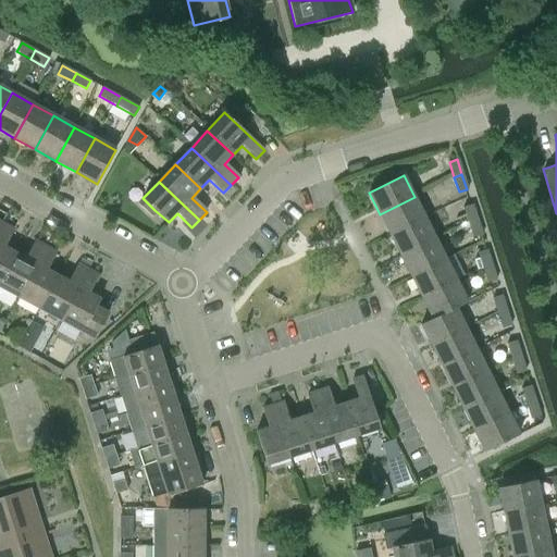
[(380,214),(391,235),(425,218),(415,197),(380,214)]
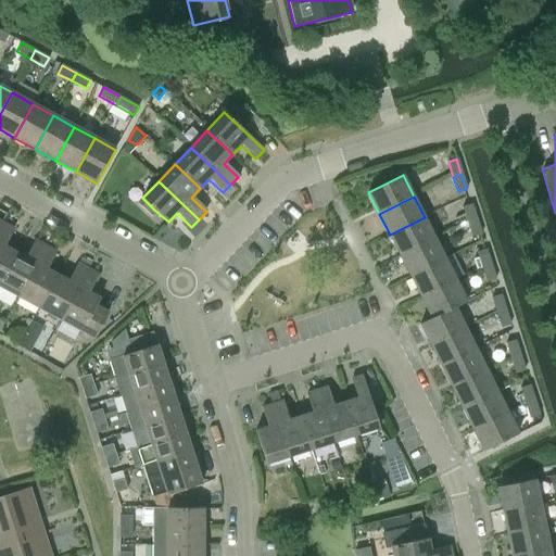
[(142,198),(138,203),(150,214),(154,210),(142,198)]
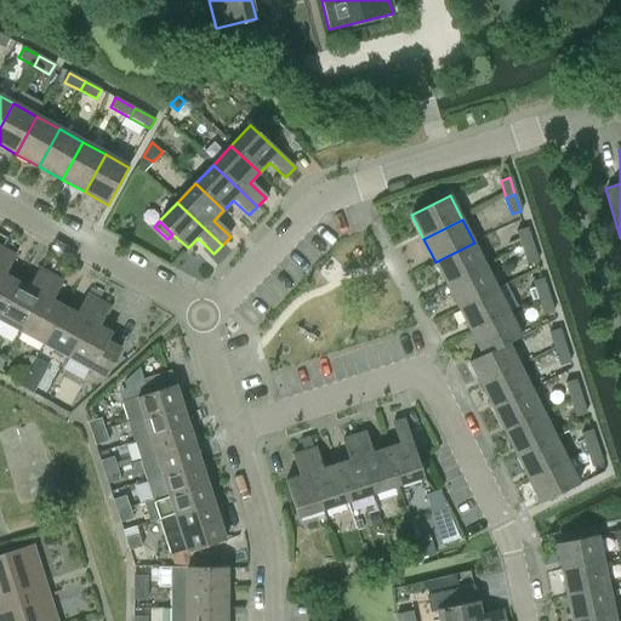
[(522,249),(533,245),(527,228),(517,232),(522,249)]
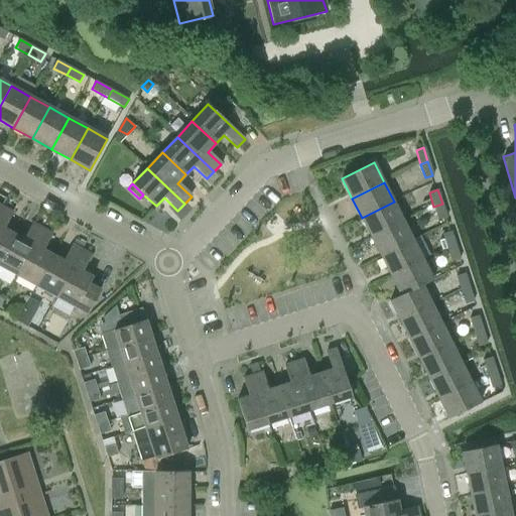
[(362,218),(371,238),(404,221),(394,202),(362,218)]
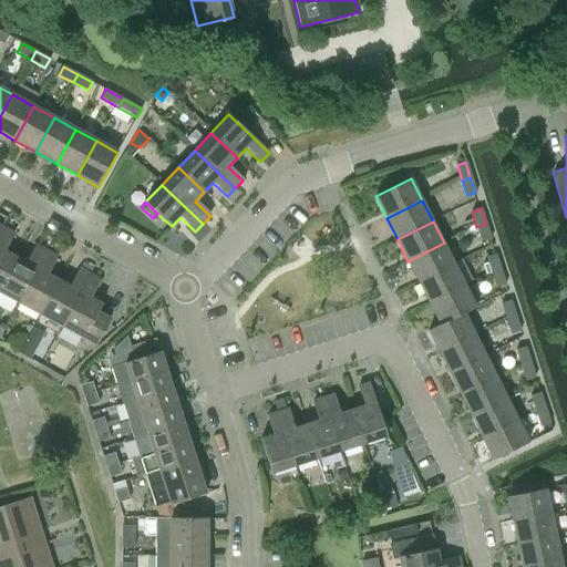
[(491,239),(486,224),(476,227),(482,243),(491,239)]
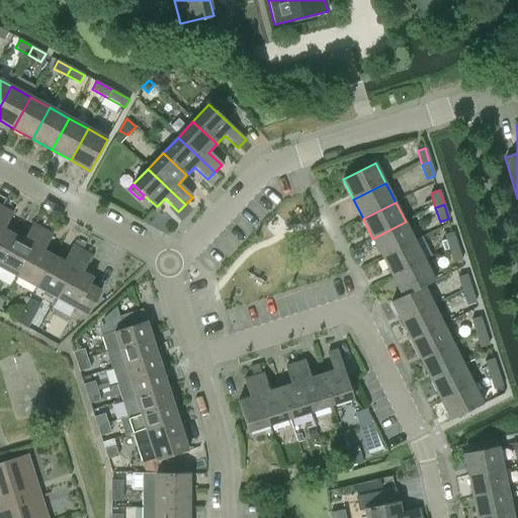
[(0,213),(0,261),(14,236),(4,230),(13,214),(3,208),(0,213)]
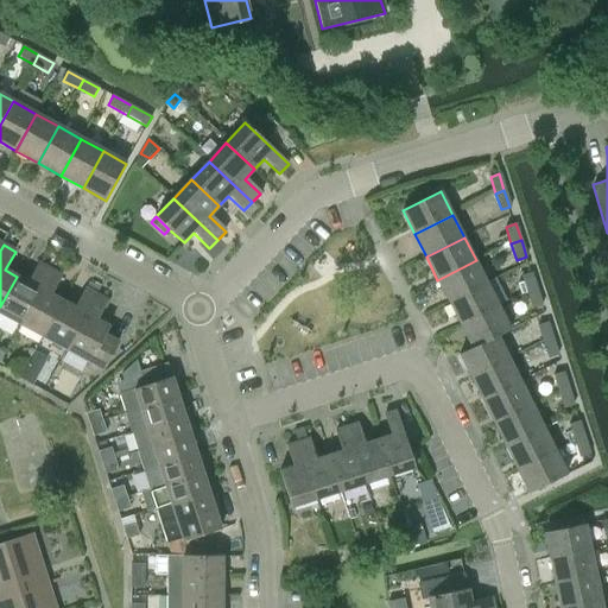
[(437,280),(449,303),(487,284),(476,260),(437,280)]
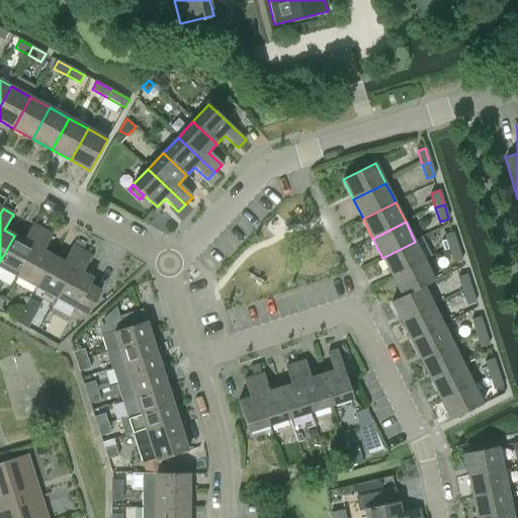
[(0,267),(17,277),(42,231),(32,226),(24,241),(14,236),(0,261),(0,267)]
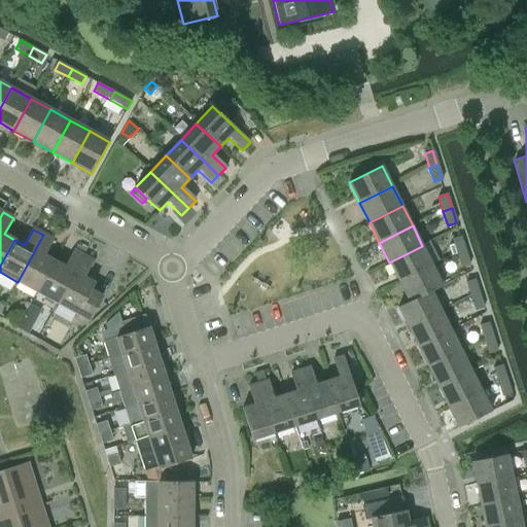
[(38,293),(56,261),(45,256),(54,240),(43,235),(18,282),(38,293)]
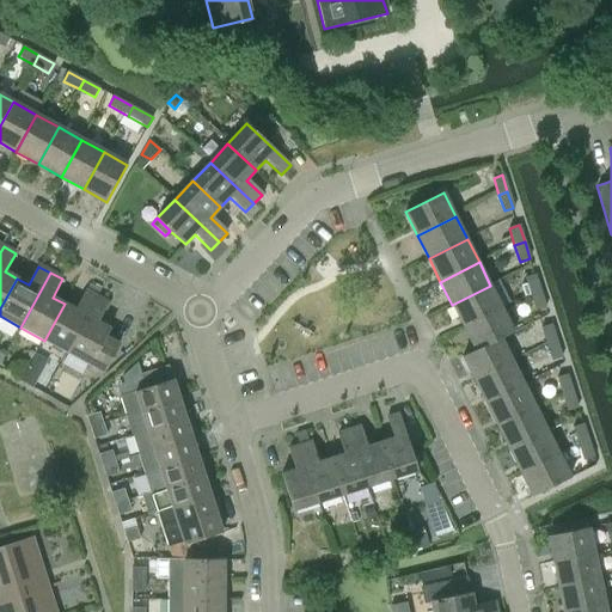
[(530,293),(539,291),(534,274),(525,277),(530,293)]
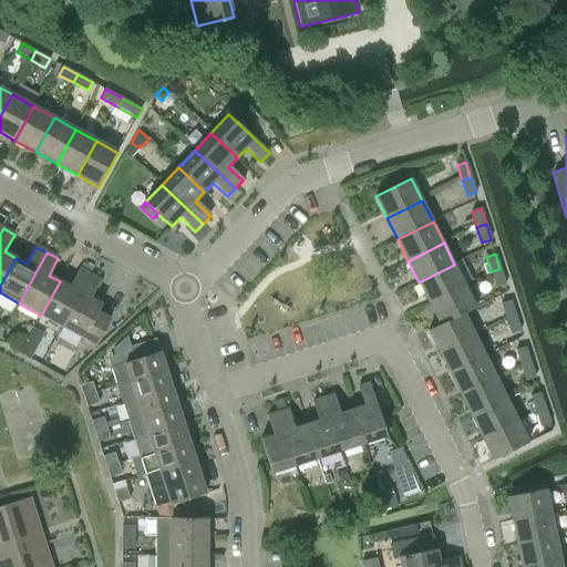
[(419,282),(429,303),(465,286),(454,265),(419,282)]
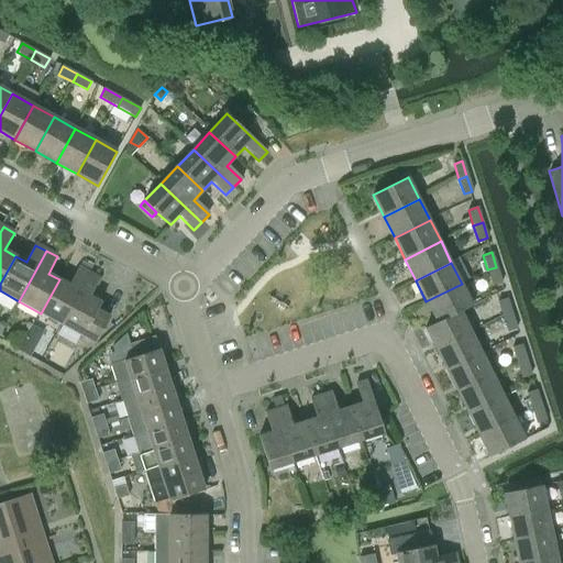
[(500,283),(496,267),(487,269),(492,285),(500,283)]
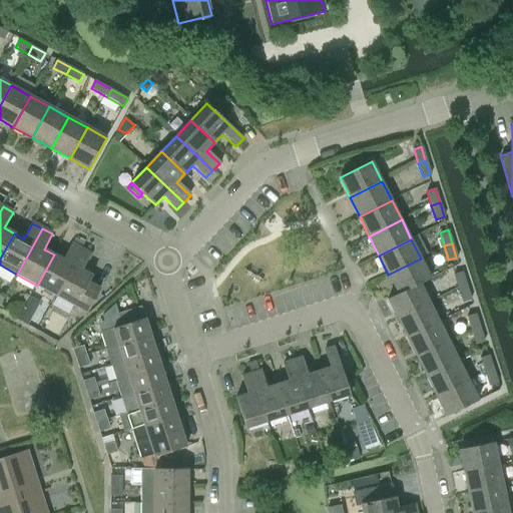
[(37,286),(57,296),(81,250),(72,245),(64,261),(54,254),(37,286)]
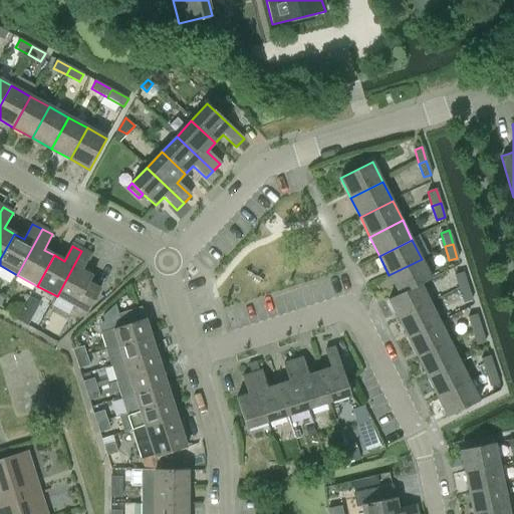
[(81,251),(57,296),(74,306),(71,311),(84,318),(97,294),(86,288),(92,277),(82,271),(90,256),(81,251)]
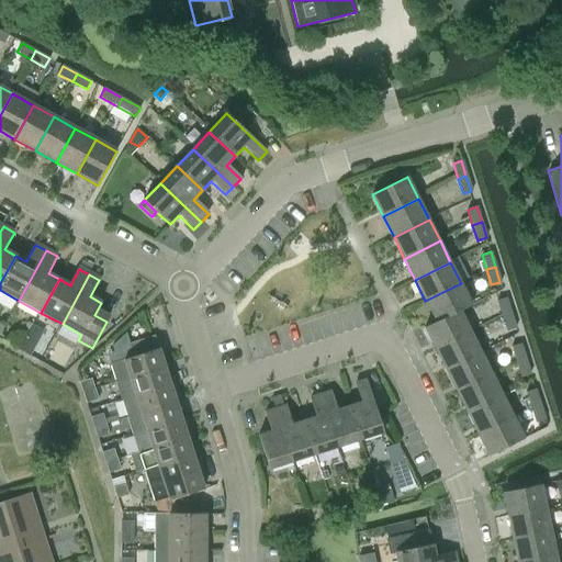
[(461,283),(425,301),(436,322),(459,312),(472,305),(461,283)]
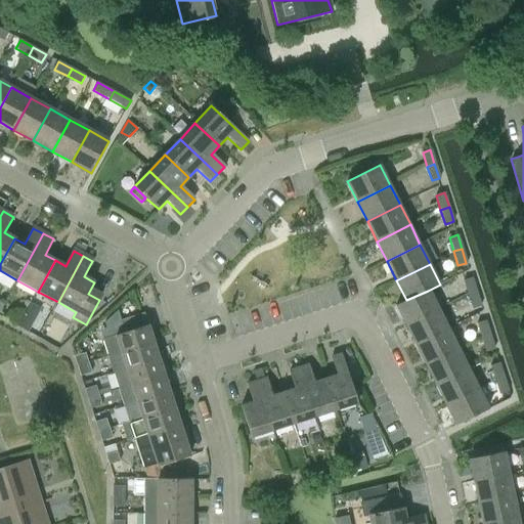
[(468,295),(476,292),(472,277),(464,280),(468,295)]
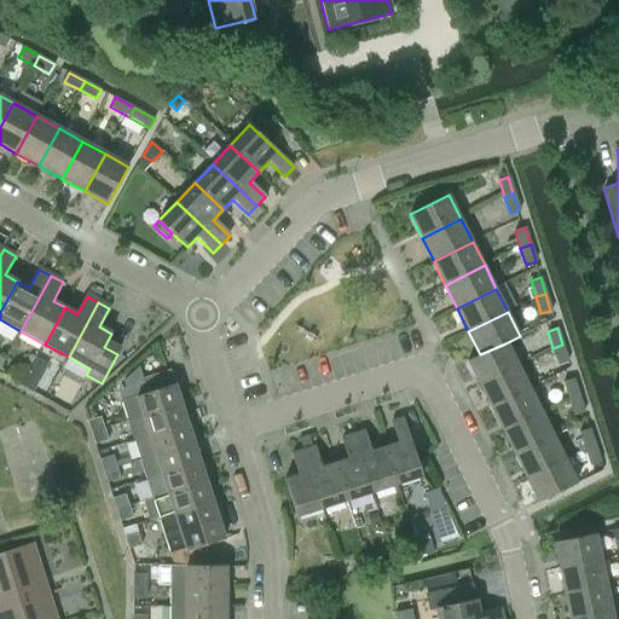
[(479,386),(518,368),(505,343),(480,354),(467,360),(479,386)]
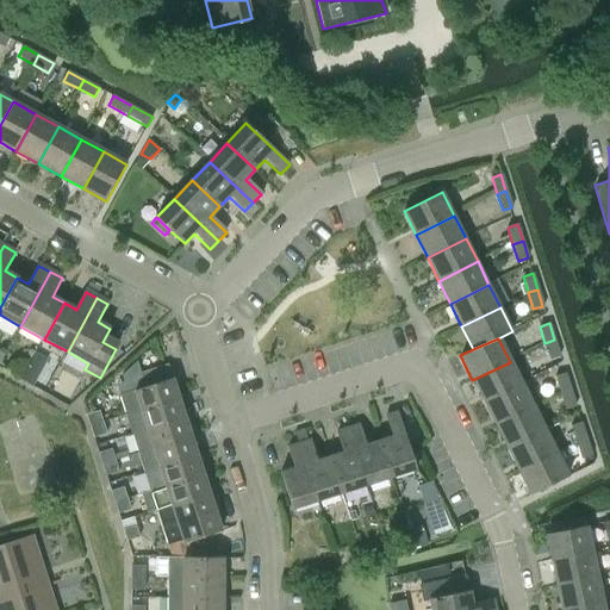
[(559,356),(554,340),(545,343),(549,360),(559,356)]
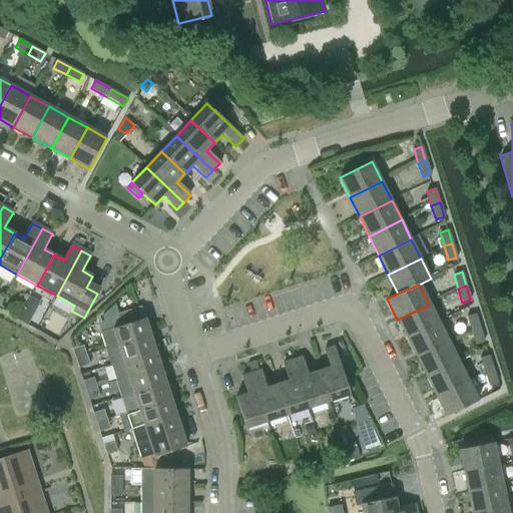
[(438,324),(429,305),(397,320),(407,339),(438,324)]
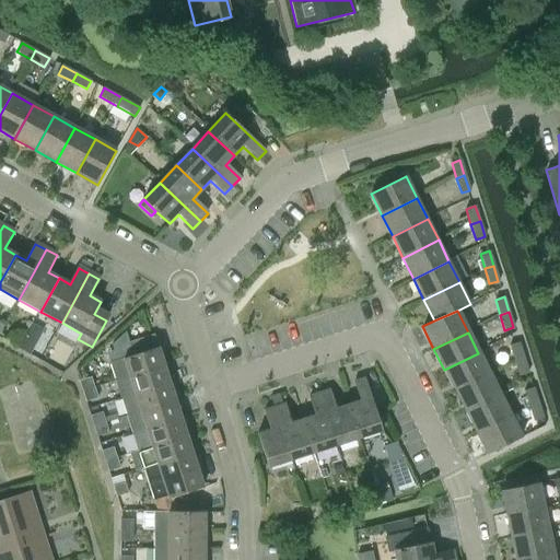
[(25,336),(19,348),(31,354),(37,342),(25,336)]
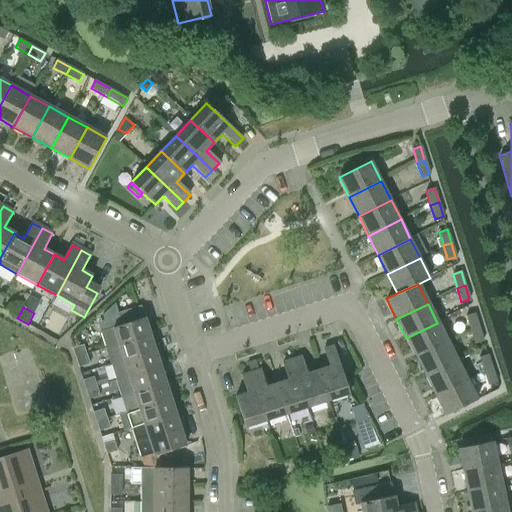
[(104,346),(148,332),(143,315),(142,316),(139,307),(118,314),(120,322),(98,329),(104,346)]
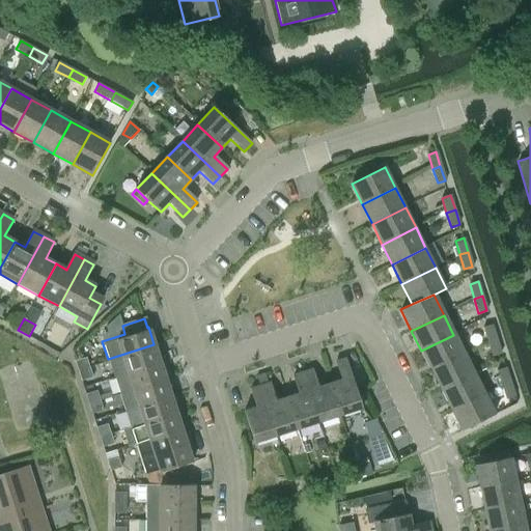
[(487,342),(497,339),(492,326),(483,328),(487,342)]
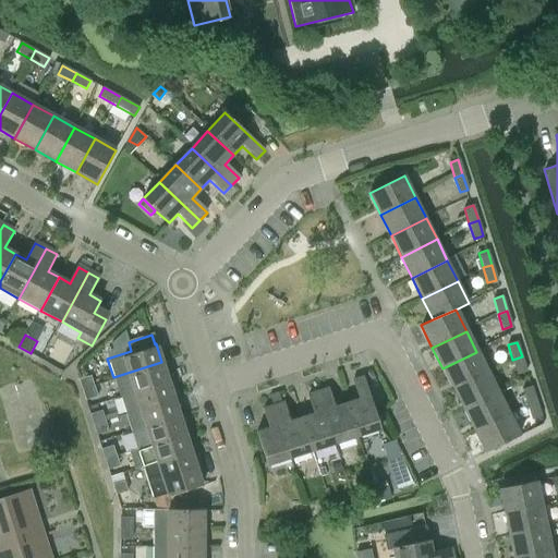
[(487,373),(476,352),(443,368),(452,390),(487,373)]
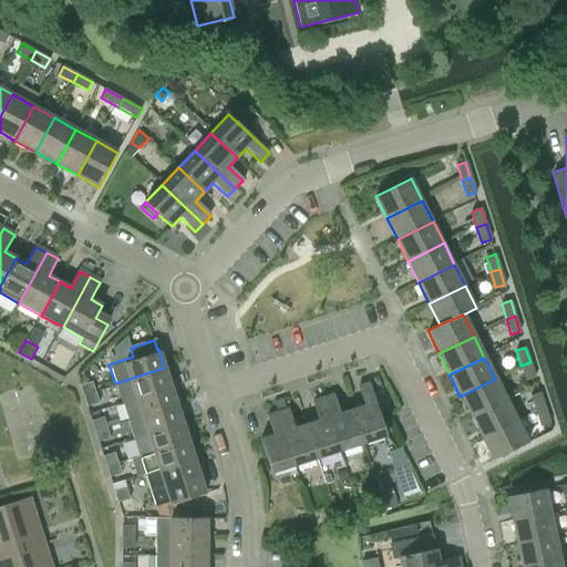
[(535,378),(531,362),(521,366),(526,381),(535,378)]
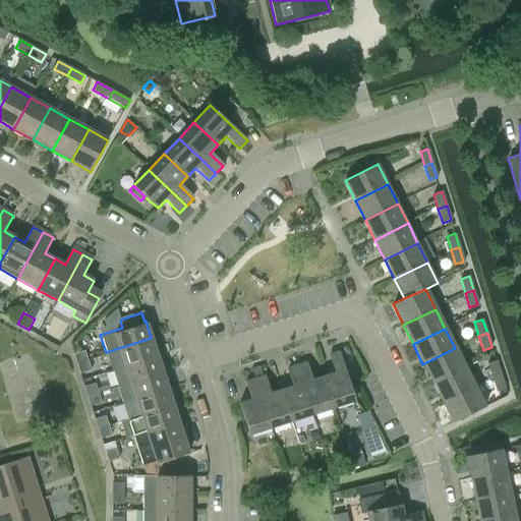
[(106,352),(111,368),(156,354),(151,338),(106,352)]
